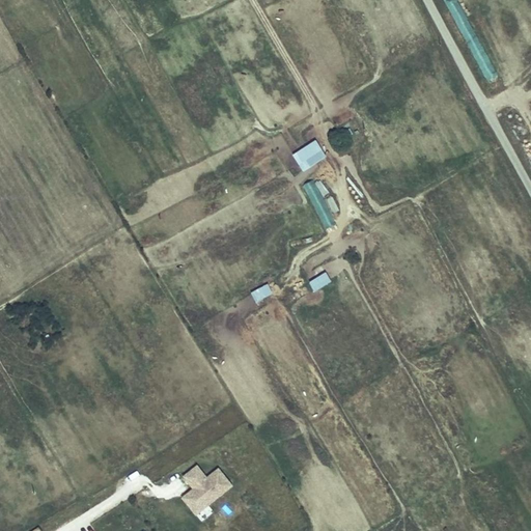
[(290,154),(302,171),(326,156),(315,139),(290,154)]
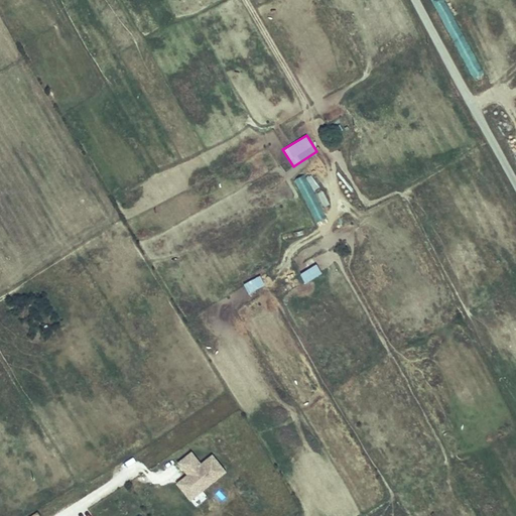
[(305,174),(294,179),(316,224),(327,218),(305,174)]
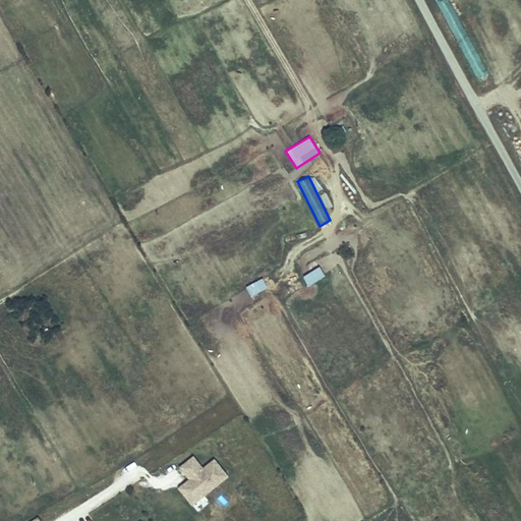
[(308,286),(325,276),(320,266),(302,276),(308,286)]
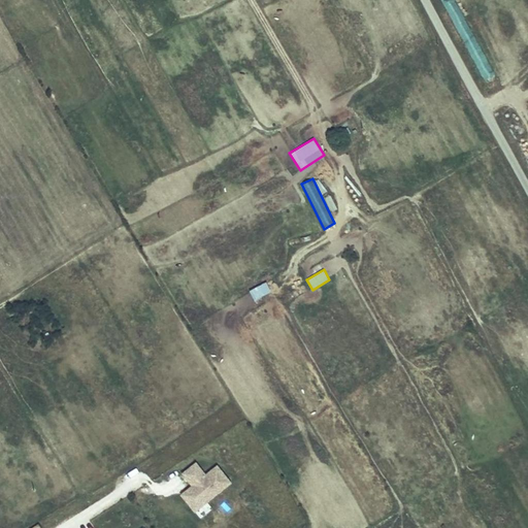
[(253,300),(270,292),(265,282),(248,290),(253,300)]
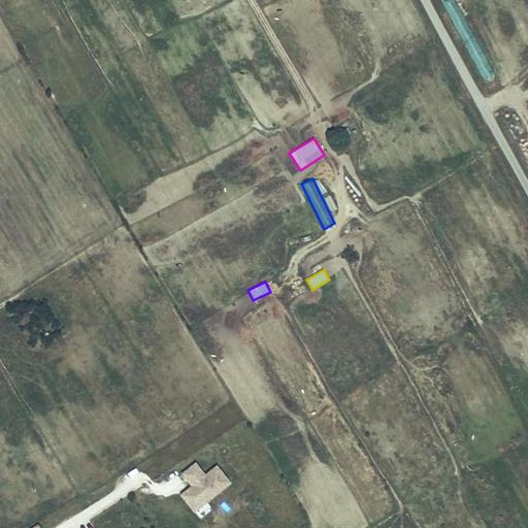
[(197,465),(184,475),(194,487),(182,497),(196,515),(233,486),(218,467),(206,476),(197,465)]
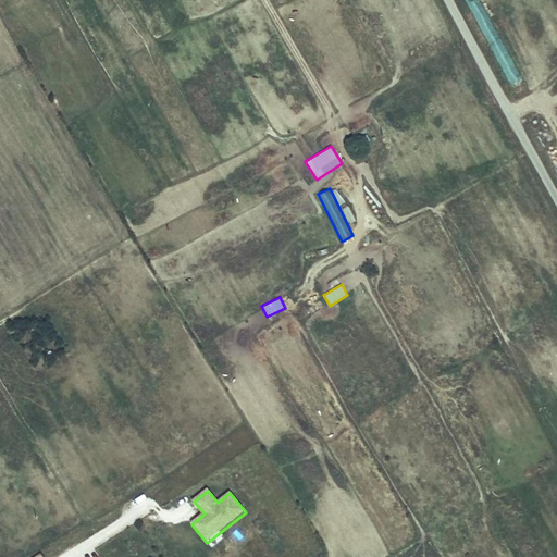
All buildings are outlined.
